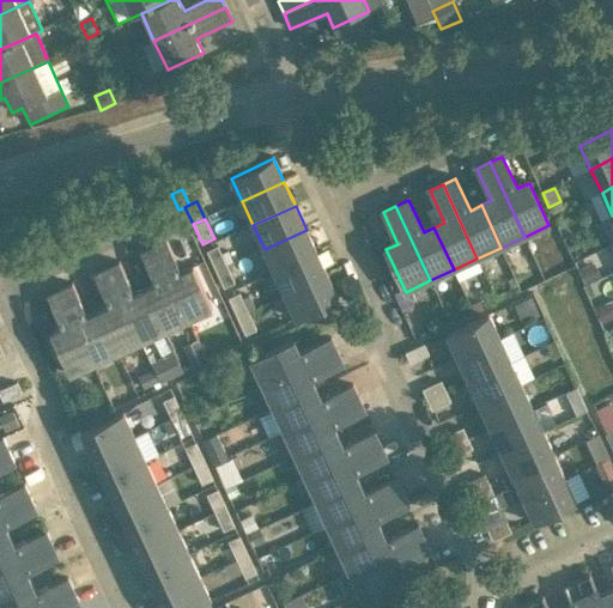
[(307,230),(265,249),(275,273),(317,254),(307,230)]
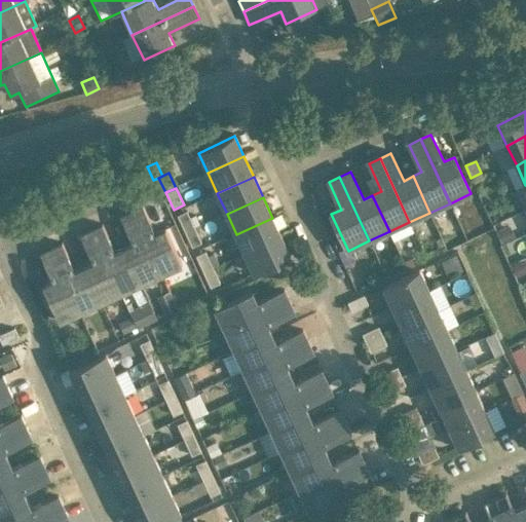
[(133,213),(161,275),(183,265),(175,249),(165,230),(156,234),(143,208),(133,213)]
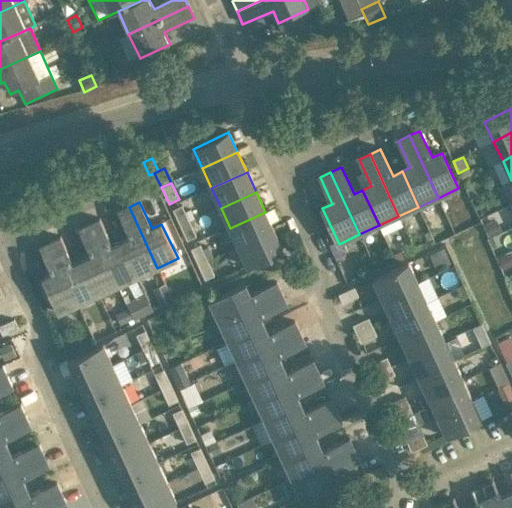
[(130,238),(121,242),(137,277),(157,268),(129,207),(118,212),(130,238)]
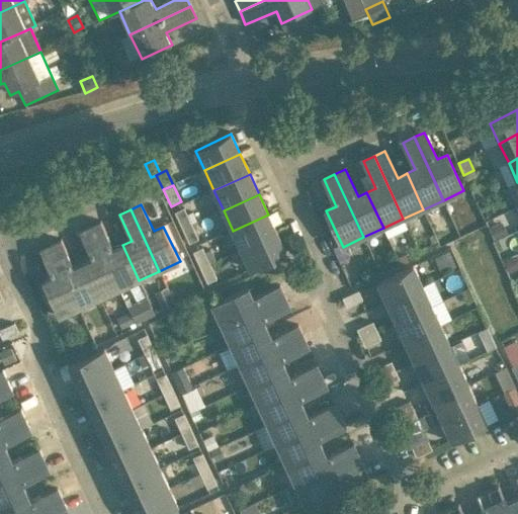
[(175,215),(181,230),(191,226),(184,210),(175,215)]
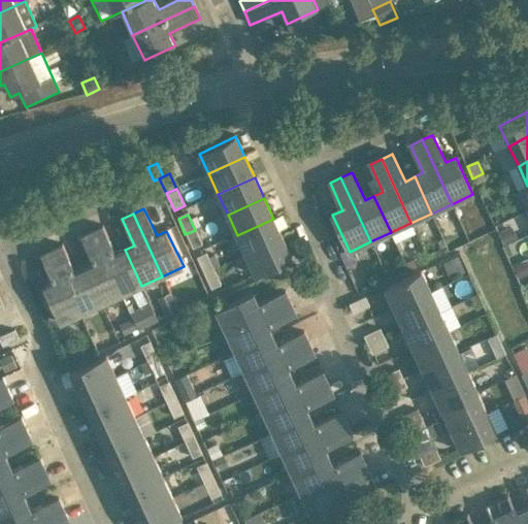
[(237,235),(246,256),(283,239),(273,219),(237,235)]
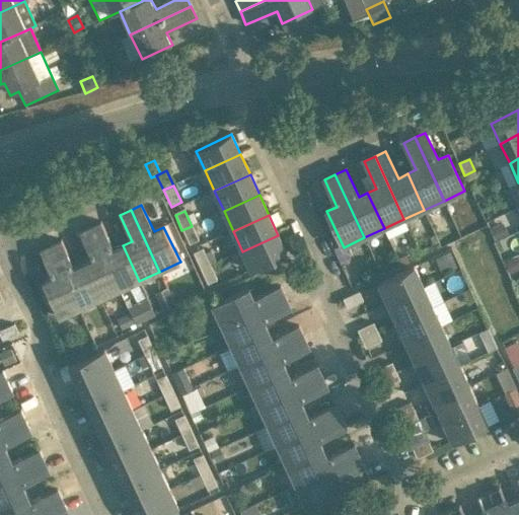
[(139,281),(123,245),(114,250),(101,223),(90,228),(120,291),(139,281)]
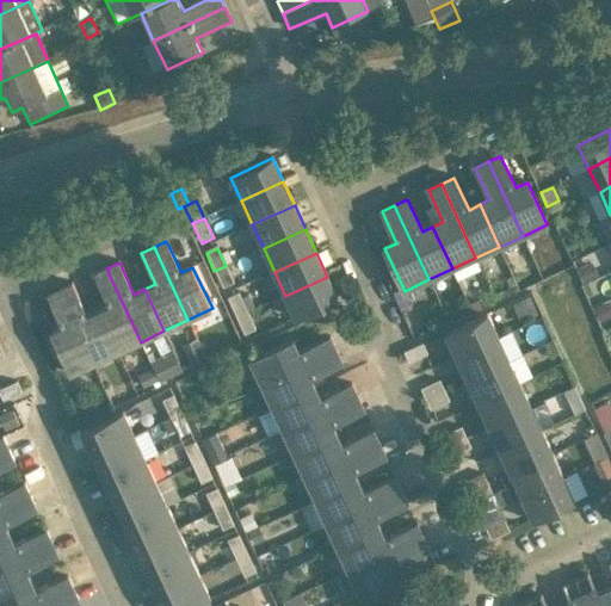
[(226,266),(214,271),(223,290),(235,284),(226,266)]
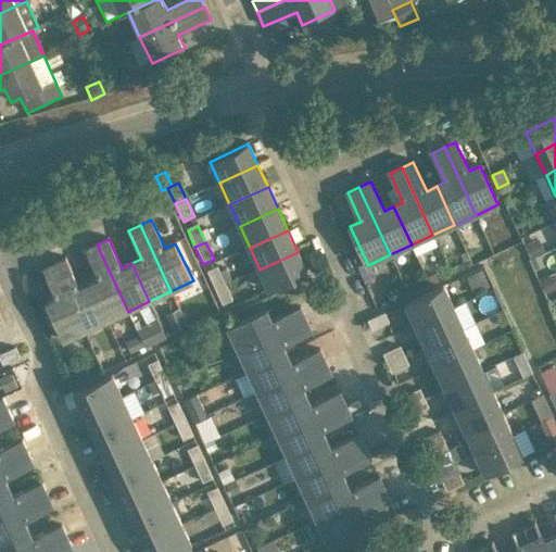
[(540,255),(534,242),(526,247),(531,260),(540,255)]
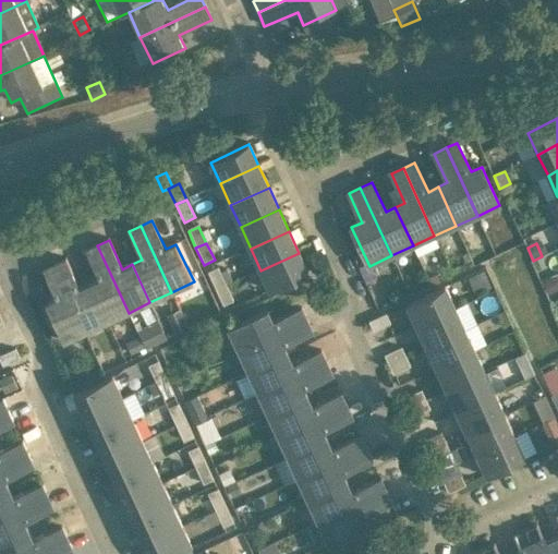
[(107,323),(129,313),(97,245),(86,251),(99,279),(89,285),(107,323)]
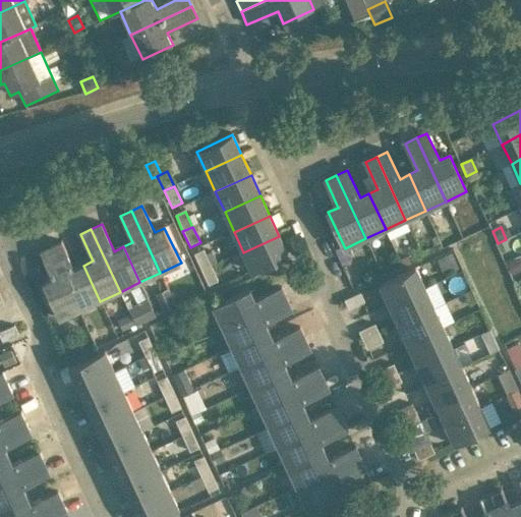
[(288,256),(279,236),(243,252),(253,273),(288,256)]
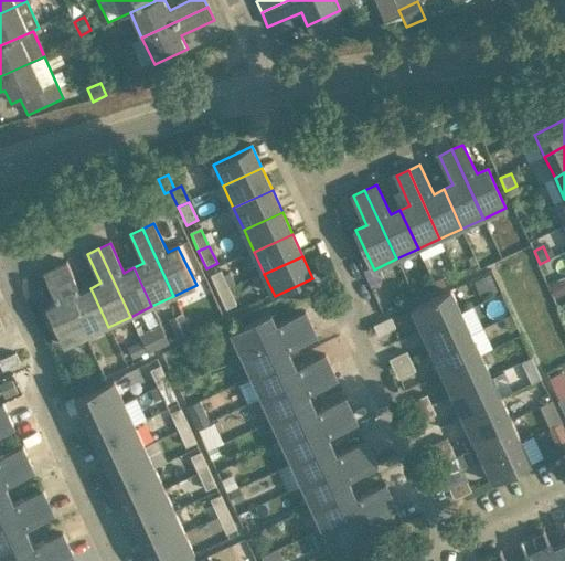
[(87,337),(108,327),(91,288),(81,293),(67,263),(55,268),(87,337)]
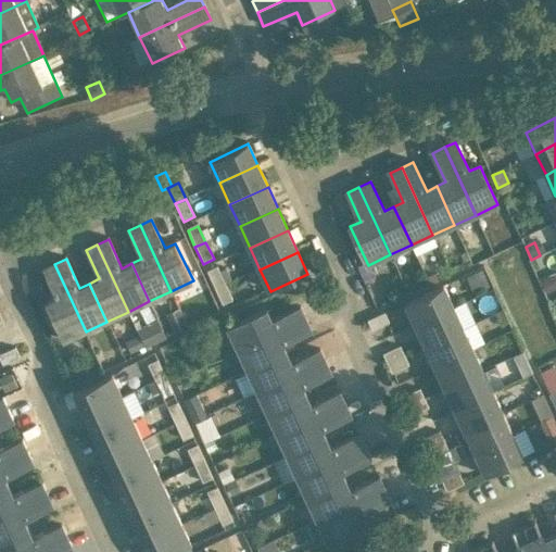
[(63,341),(86,331),(54,264),(42,270),(57,298),(46,303),(63,341)]
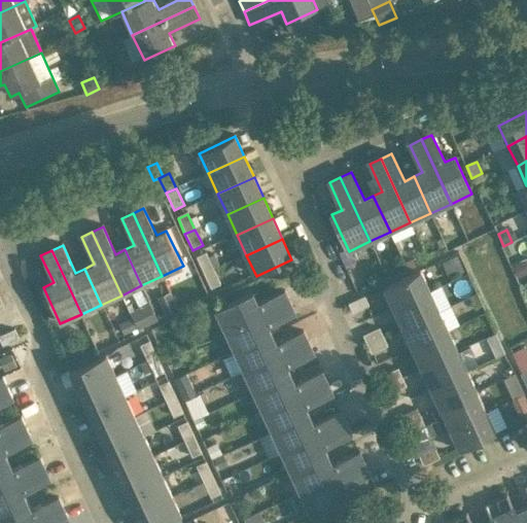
[(197,258),(204,275),(214,270),(206,253),(197,258)]
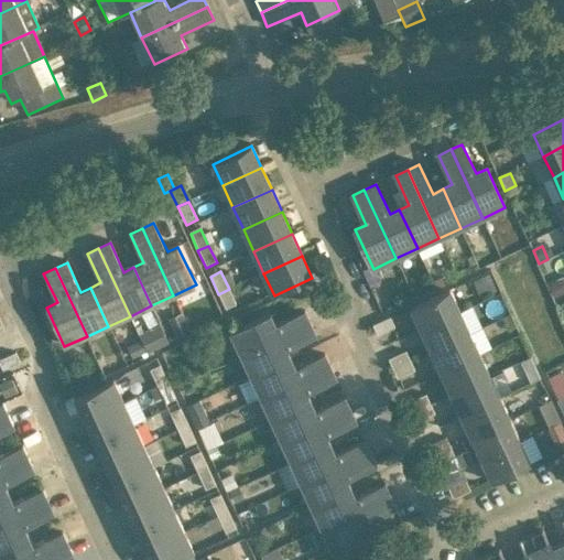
[(489,277),(473,283),(479,300),(496,293),(489,277)]
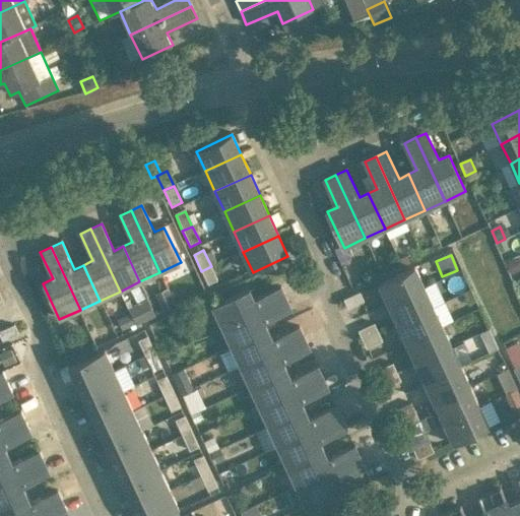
[(399,260),(402,267),(410,263),(407,257),(399,260)]
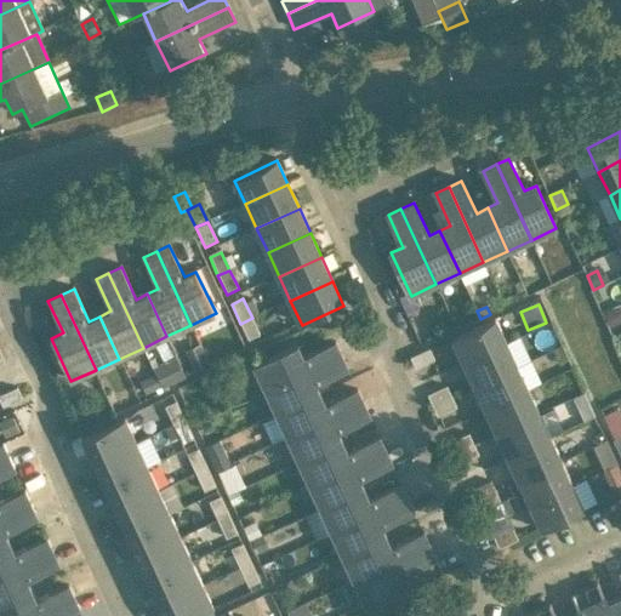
[(610,330),(620,324),(620,309),(620,308),(604,315),(610,330)]
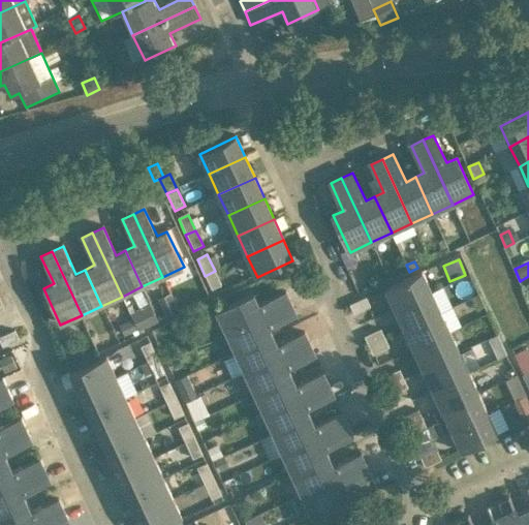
[(221,286),(215,271),(205,276),(212,290),(221,286)]
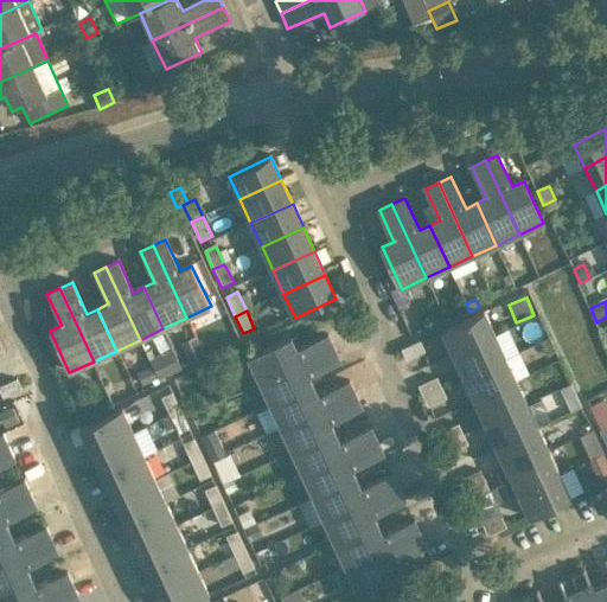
[(453,354),(497,335),(486,312),(464,321),(442,332),(453,354)]
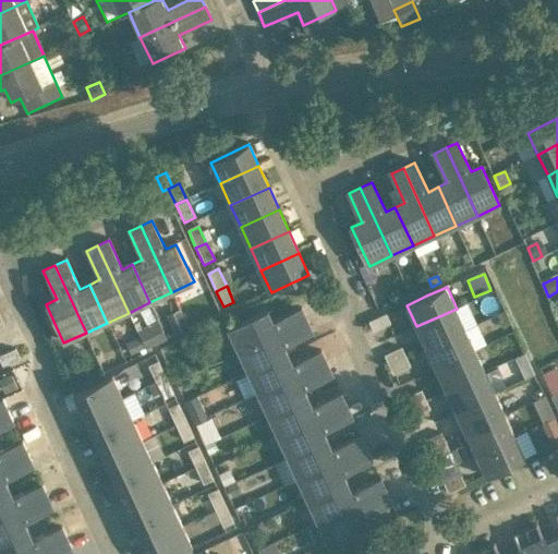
[(416,326),(426,348),(466,330),(457,309),(416,326)]
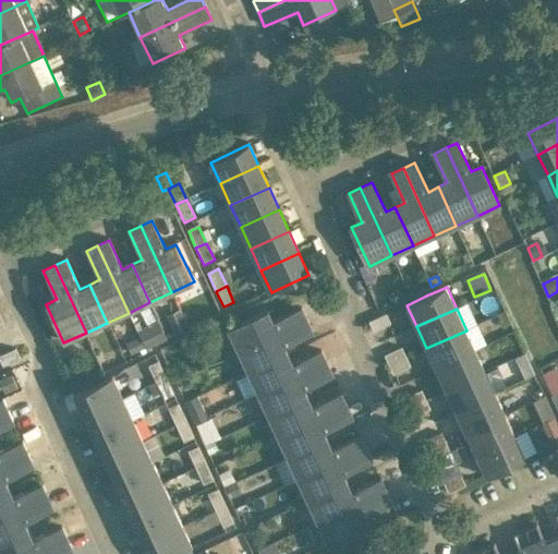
[(268,312),(249,322),(230,329),(240,351),(307,321),(302,310),(273,323),(268,312)]
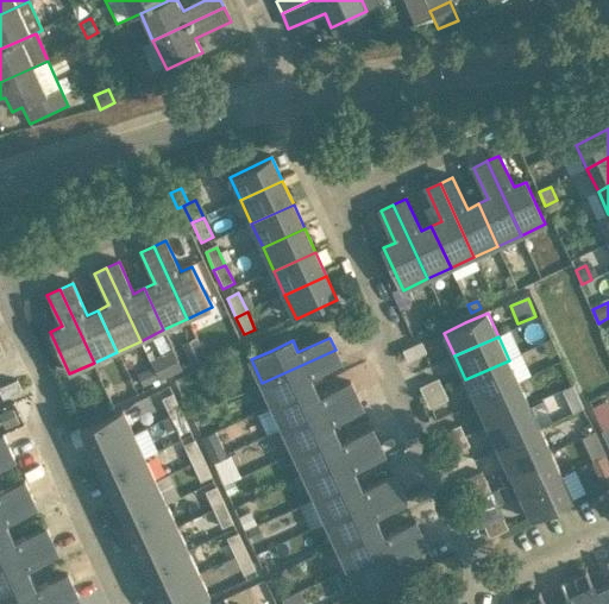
[(182,346),(192,366),(206,360),(196,340),(182,346)]
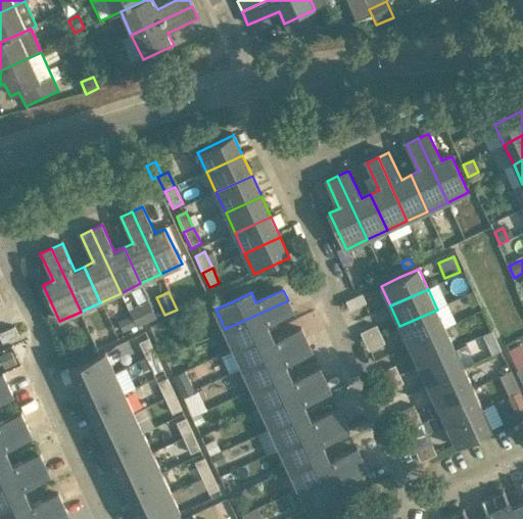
[(362,295),(346,302),(350,312),(367,304),(362,295)]
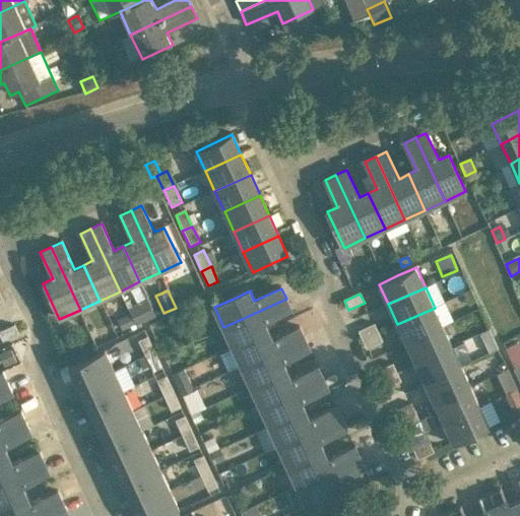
[(286,299),(223,327),(233,347),(268,331),(264,322),(291,310),(286,299)]
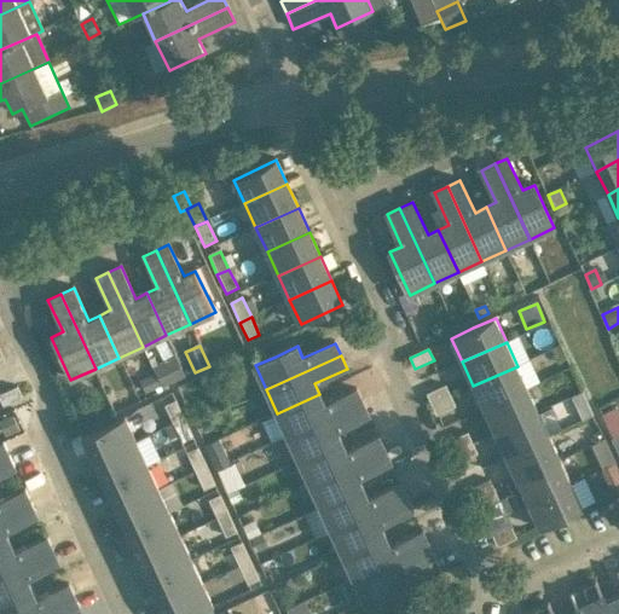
[(186,378),(175,358),(152,369),(162,389),(186,378)]
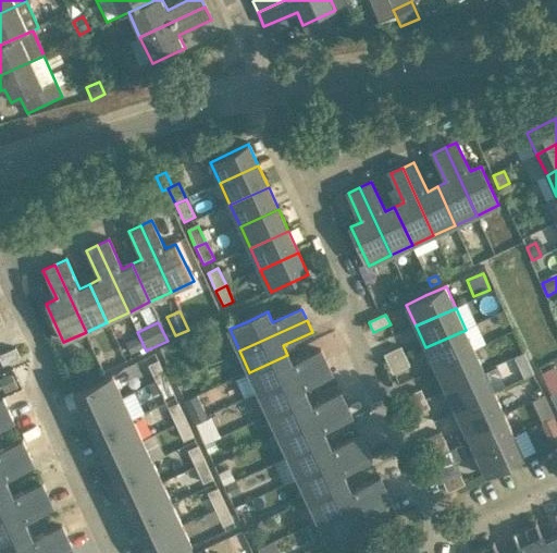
[(425,347),(436,369),(475,351),(466,330),(425,347)]
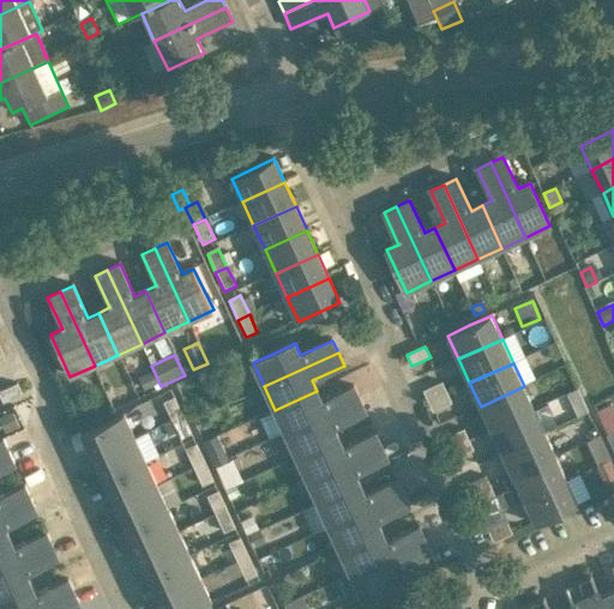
[(149,389),(160,384),(155,373),(139,380),(144,391),(149,389)]
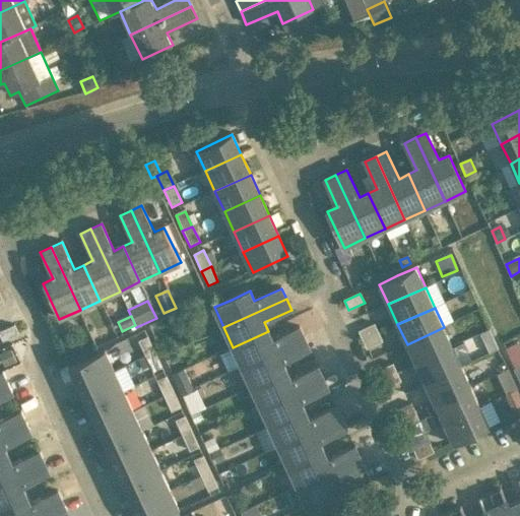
[(359,332),(363,340),(378,333),(375,325),(359,332)]
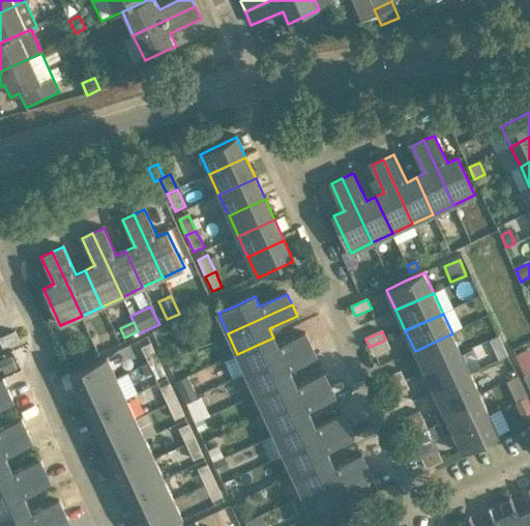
[(20,342),(15,332),(0,339),(0,342),(3,349),(20,342)]
